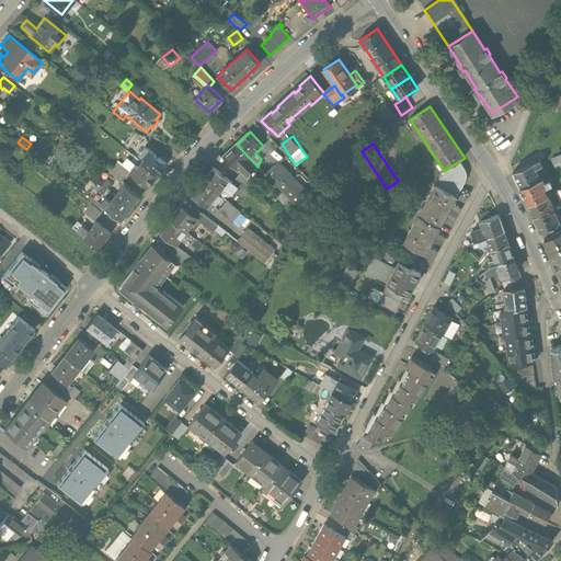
[(247,176),(258,167),(237,145),(224,157),(237,171),(239,169),(242,172),(247,176)]
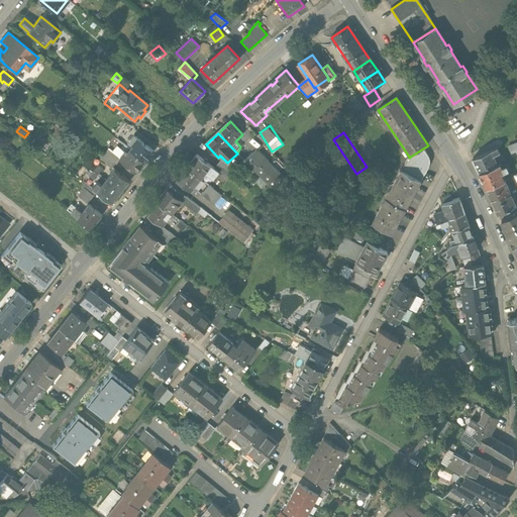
[(134,146),(131,150),(145,162),(154,151),(146,145),(145,146),(133,136),(129,141),(134,146)]
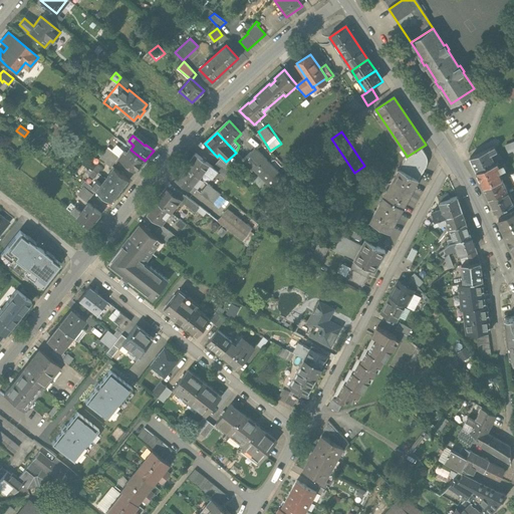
[(513,141),(504,145),(509,156),(513,154),(513,141)]
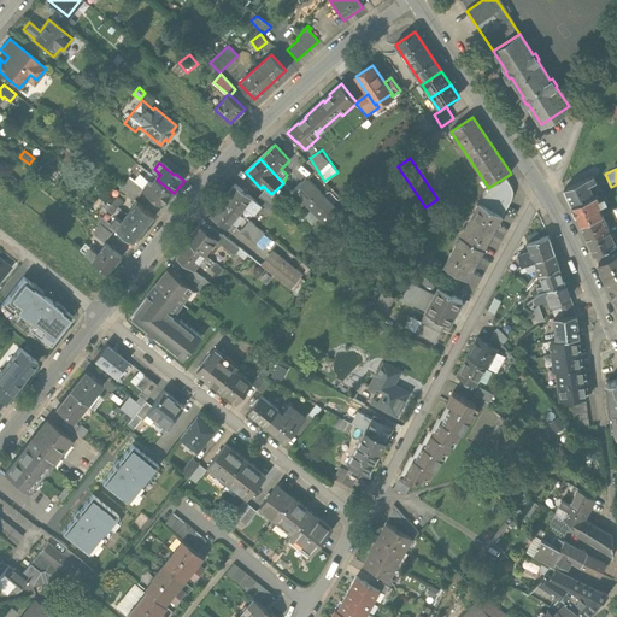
[(145,188),(150,182),(140,174),(135,181),(145,188)]
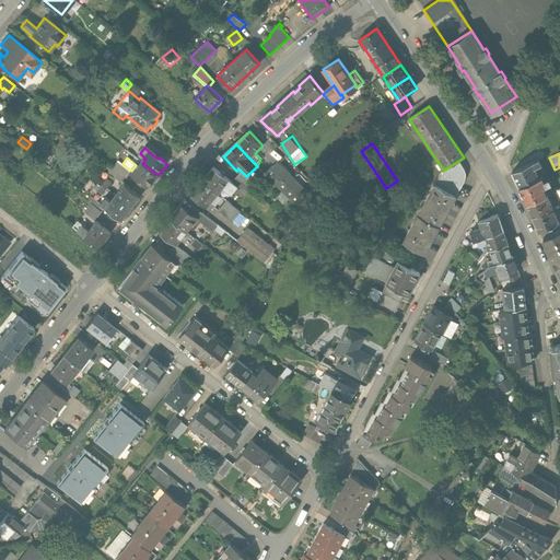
[(512,172),(518,187),(538,178),(538,177),(534,167),(540,165),(538,160),(512,172)]
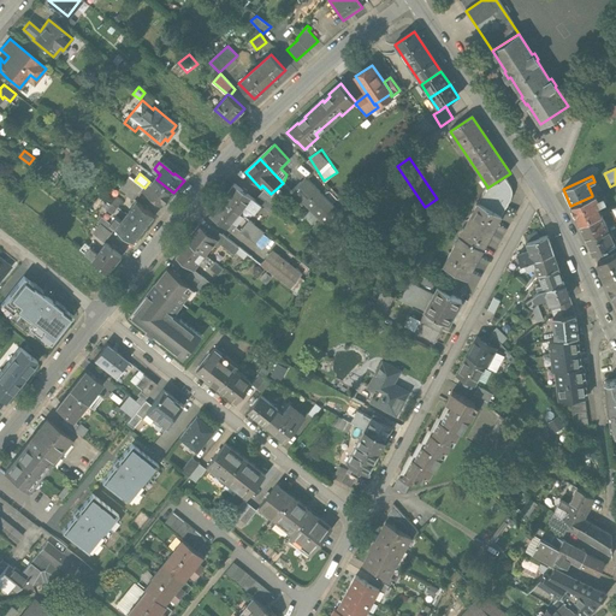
[(119,190),(132,202),(143,189),(144,188),(135,181),(130,177),(119,190)]
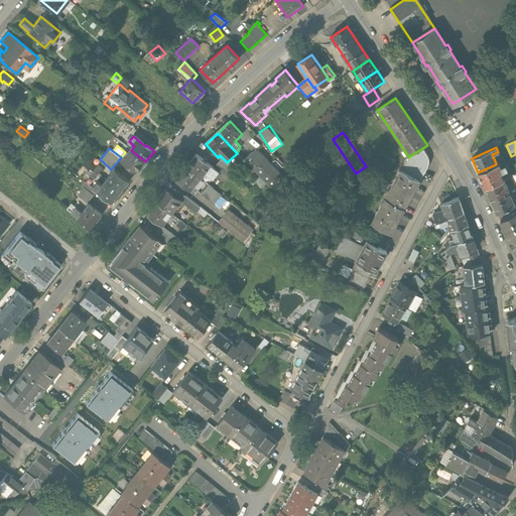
[(279,171),(256,148),(244,160),(261,177),(267,183),(279,171)]
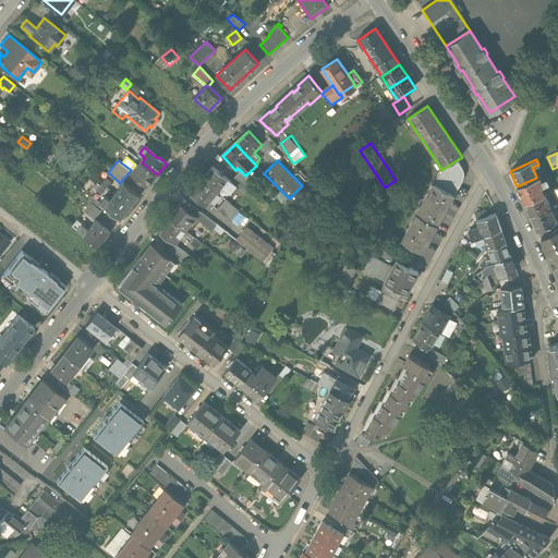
[(441,169),(433,185),(453,196),(462,181),(463,178),(463,176),(463,172),(463,170),(457,160),(441,170),(441,169)]
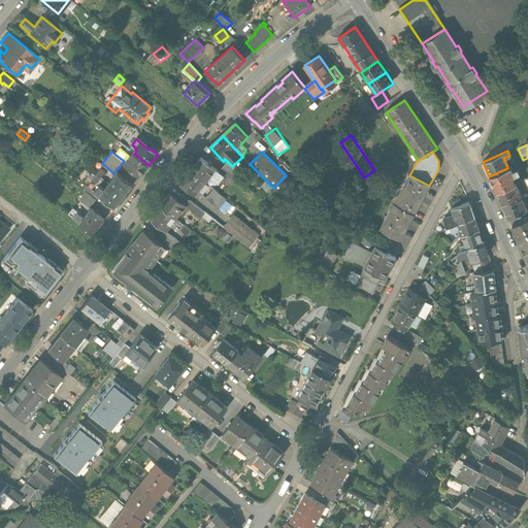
[(139,176),(149,165),(134,154),(130,158),(128,156),(124,161),(123,162),(132,170),(139,176)]
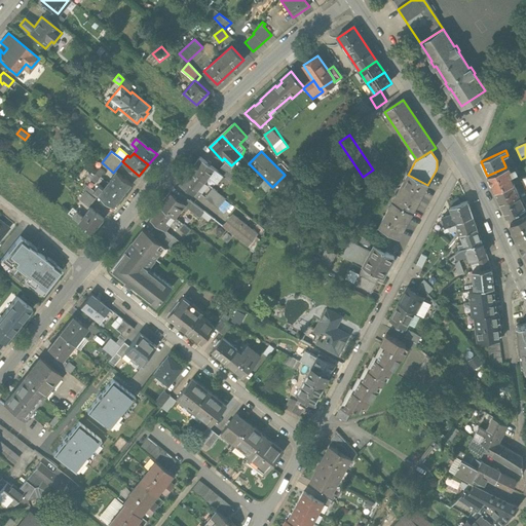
[(201,157),(190,171),(204,182),(210,175),(213,177),(212,178),(218,183),(223,177),(224,176),(219,172),(201,157)]
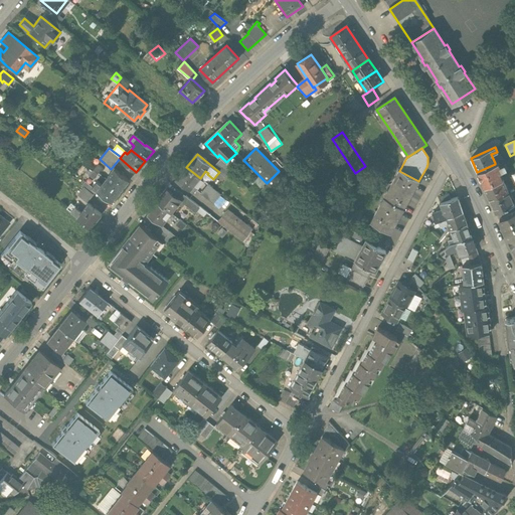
[(222,158),(217,164),(226,171),(230,166),(226,162),(222,158)]
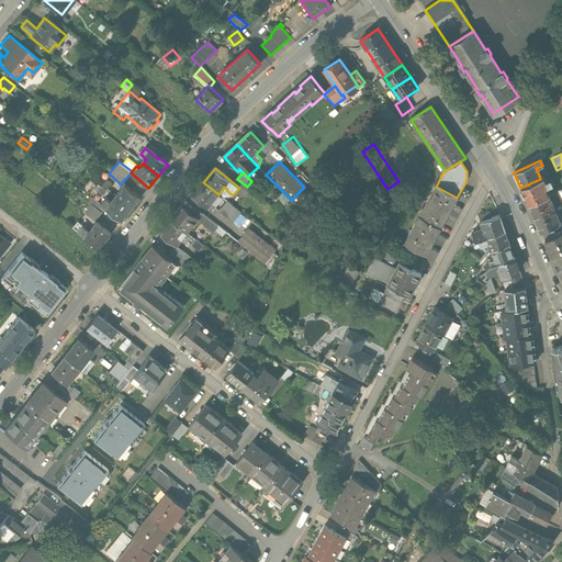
[(543,177),(540,178),(540,179),(520,188),(528,204),(548,194),(544,187),(552,183),(550,179),(546,181),(543,177)]
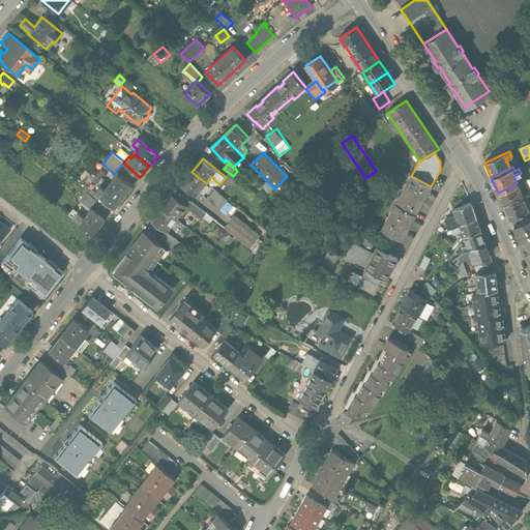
[(100,169),(91,180),(96,184),(106,173),(100,169)]
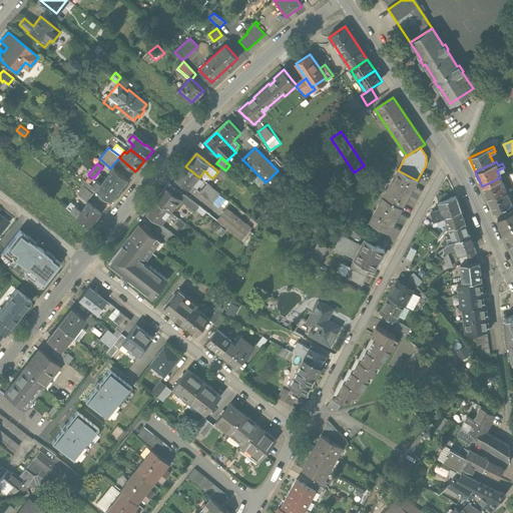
[(229,173),(225,170),(216,163),(213,167),(218,171),(217,172),(225,178),(229,173)]
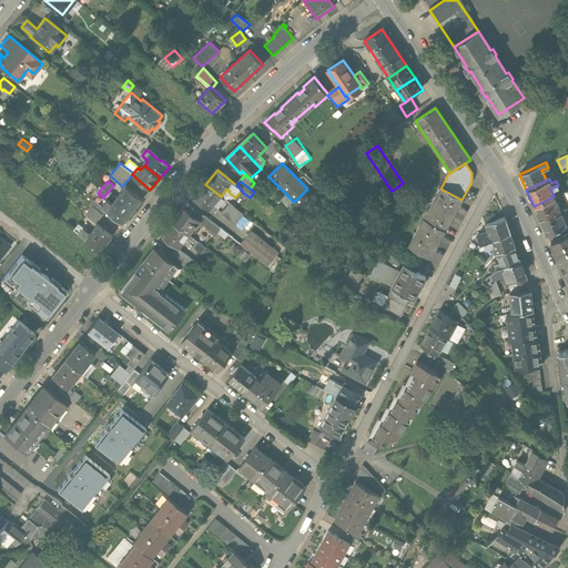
[(210,211),(221,196),(205,184),(194,199),(200,203),(198,205),(202,210),(204,206),(210,211)]
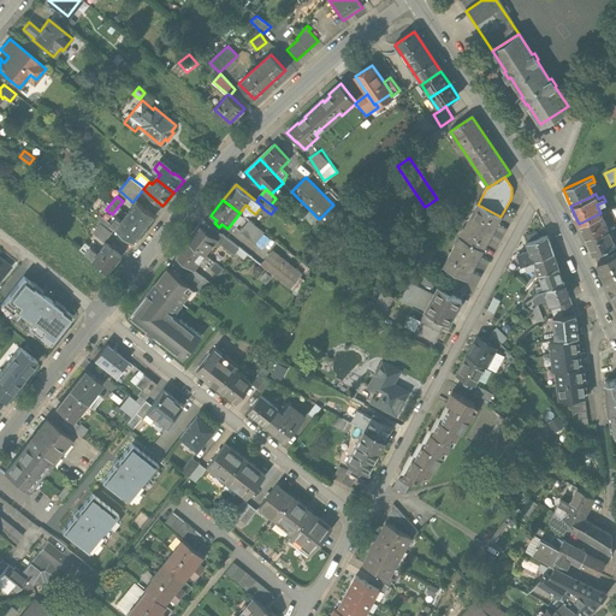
[(137,202),(126,215),(143,229),(154,217),(137,202)]
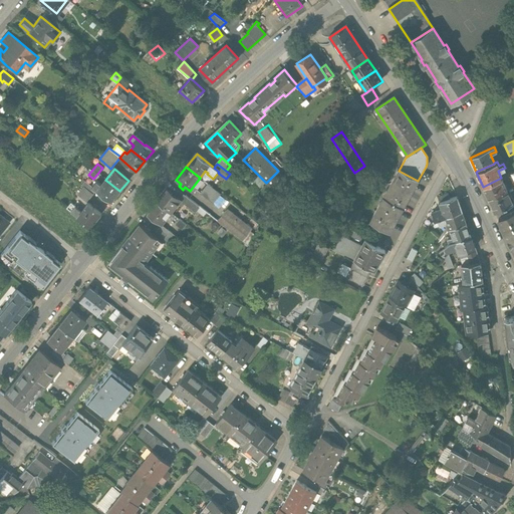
[(399,171),(383,199),(403,209),(418,181),(399,171)]
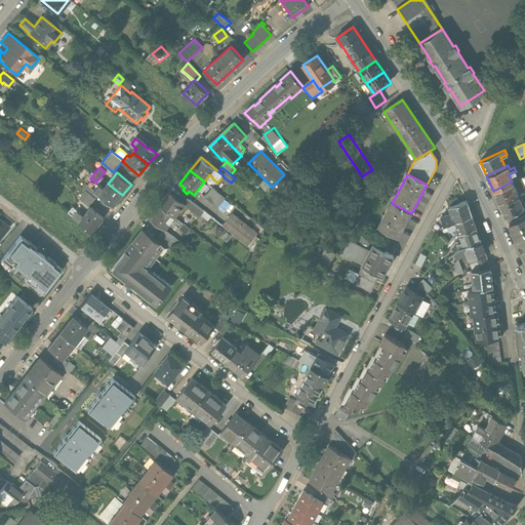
[(524,175),(512,182),(517,194),(522,192),(524,190),(524,175)]
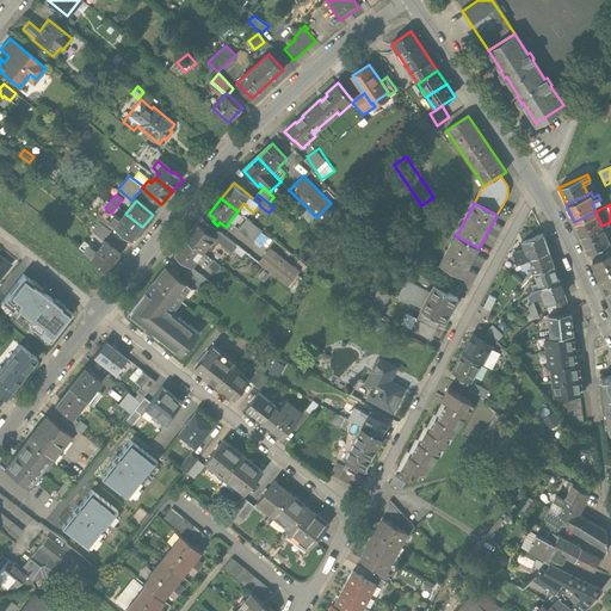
[(316,217),(309,210),(300,218),(313,232),(322,223),(316,217)]
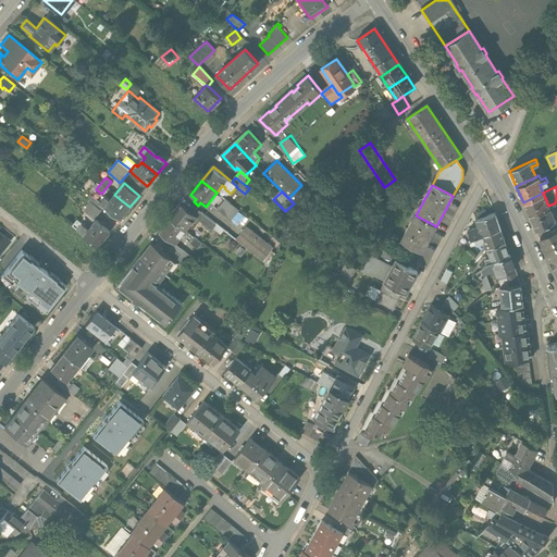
[(543,193),(523,202),(536,230),(555,221),(551,209),(548,206),(543,193)]
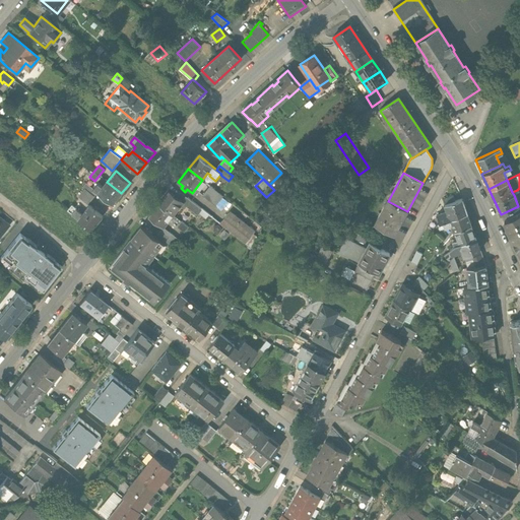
[(112,205),(121,193),(107,182),(103,187),(98,183),(93,189),(92,190),(96,193),(103,197),(102,199),(104,201),(105,199),(112,205)]
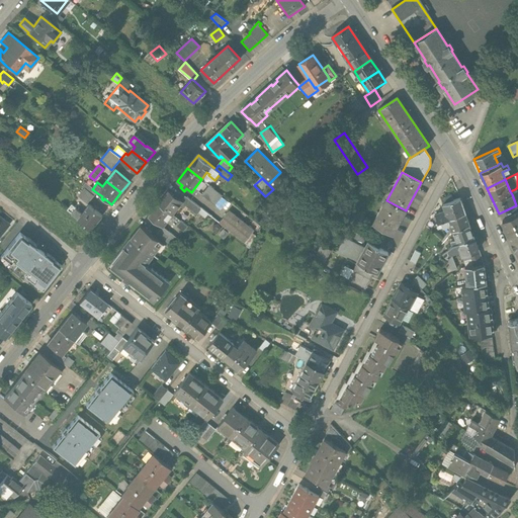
[(82,187),(84,188),(93,196),(96,192),(92,189),(93,188),(86,182),(82,187)]
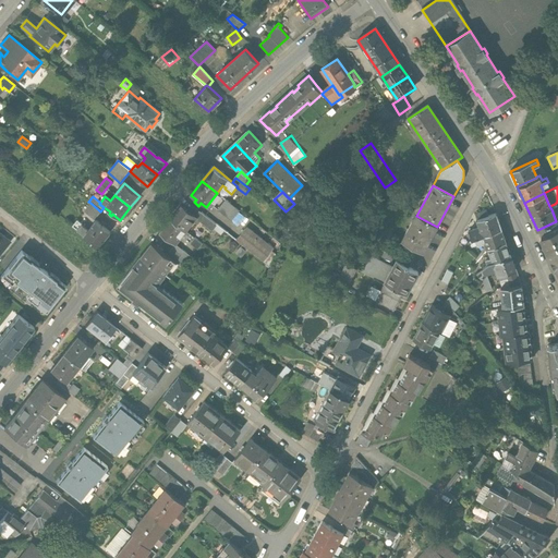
[(240,211),(226,199),(217,210),(231,221),(240,211)]
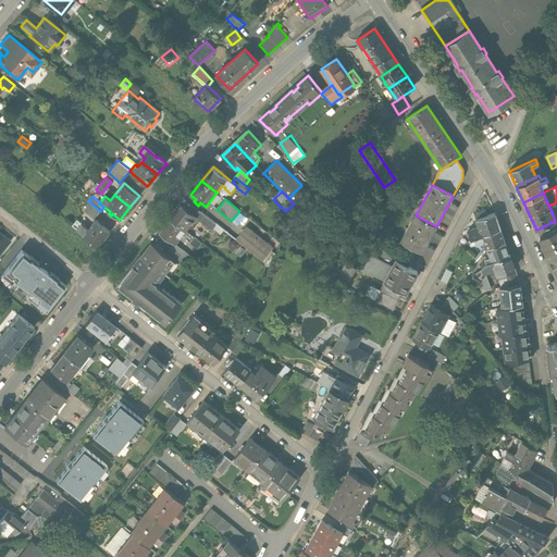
[(84,212),(94,220),(100,211),(90,202),(84,212)]
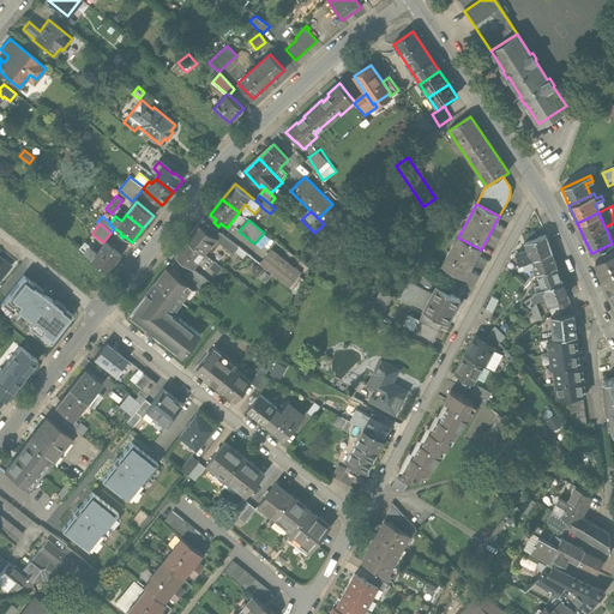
[(205,254),(214,245),(217,239),(212,234),(214,233),(208,228),(206,229),(200,226),(188,241),(205,254)]
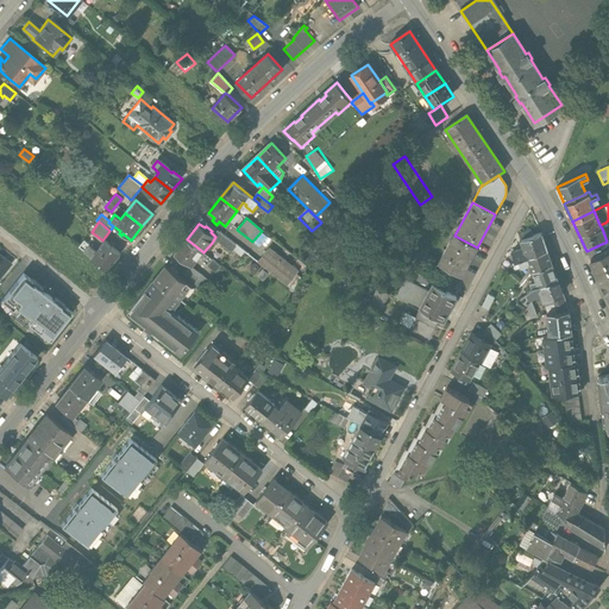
[(518,234),(520,242),(533,237),(531,230),(518,234)]
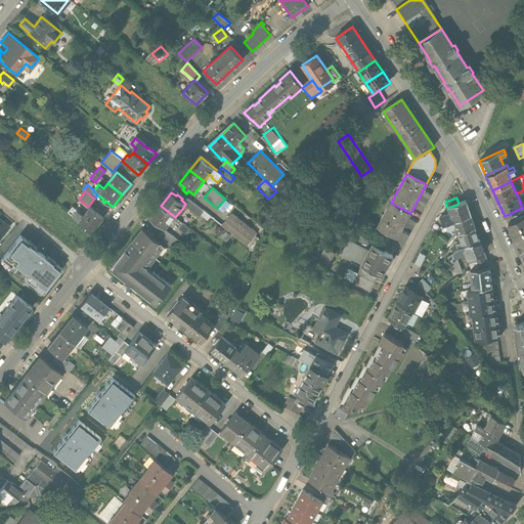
[(199,218),(200,216),(204,211),(189,200),(185,204),(182,209),(185,211),(187,209),(199,218)]
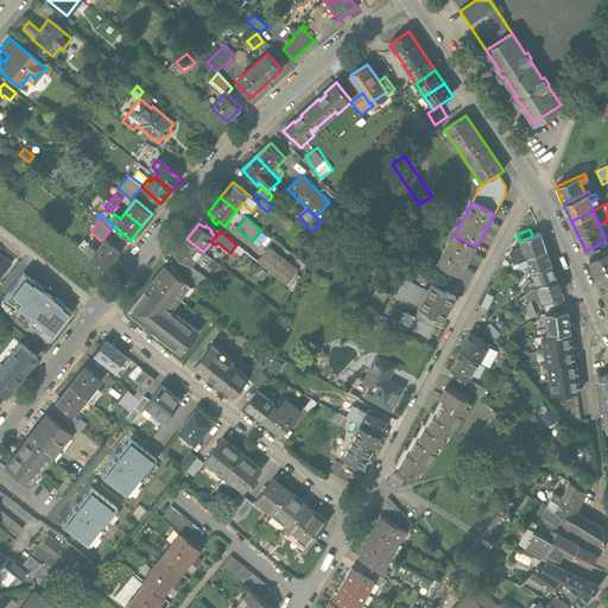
[(510,253),(513,263),(546,251),(540,233),(532,236),(519,241),(523,248),(510,253)]
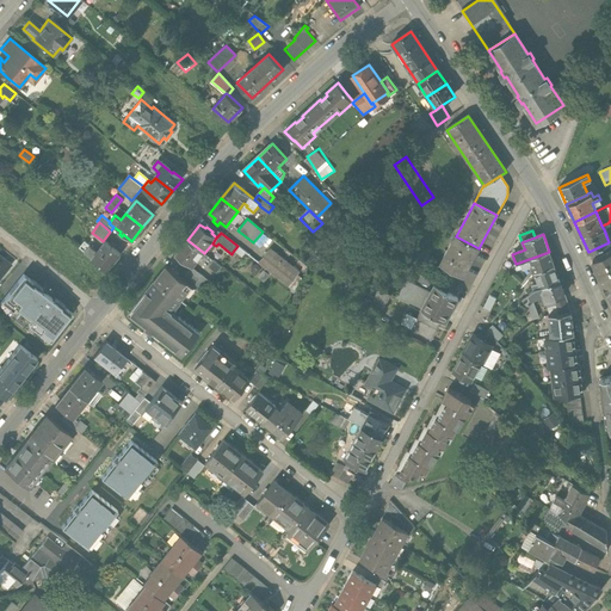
[(463,278),(479,248),(456,236),(439,266),(463,278)]
